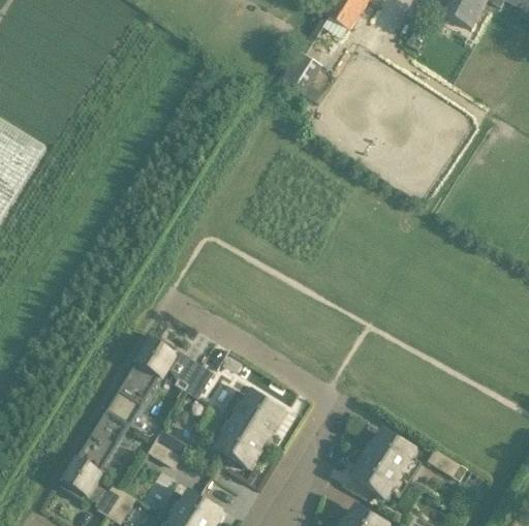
[(329,0),(321,12),(350,31),(369,0),(329,0)]
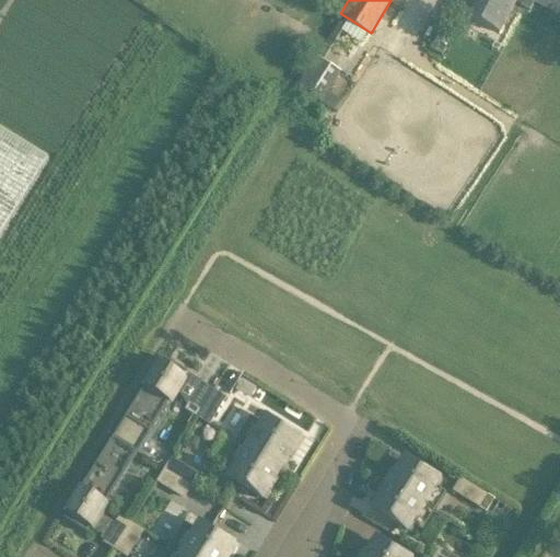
[(463,10),(463,11),(499,32),(500,30),(499,30),(515,0),(529,8),(534,0),(559,13),(559,0),(469,0),(464,11),(463,10)]
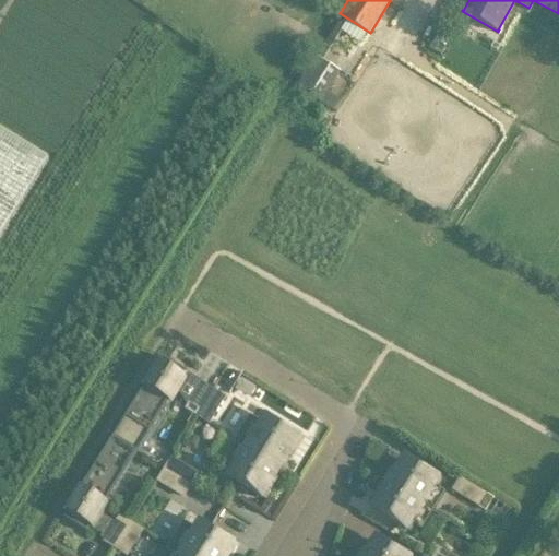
[(295,86),(320,103),(340,70),(314,55),(295,86)]
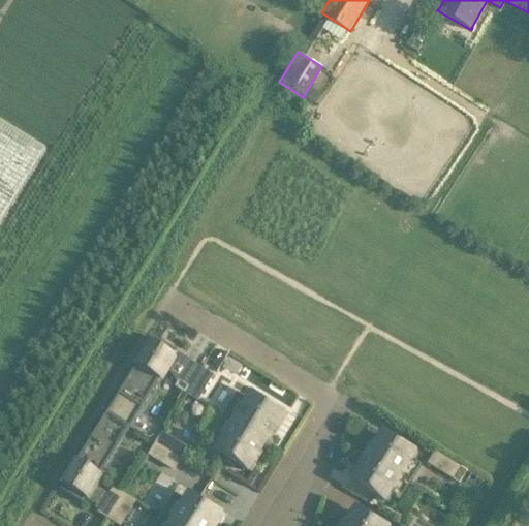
[(0,222),(45,149),(0,119),(0,222)]
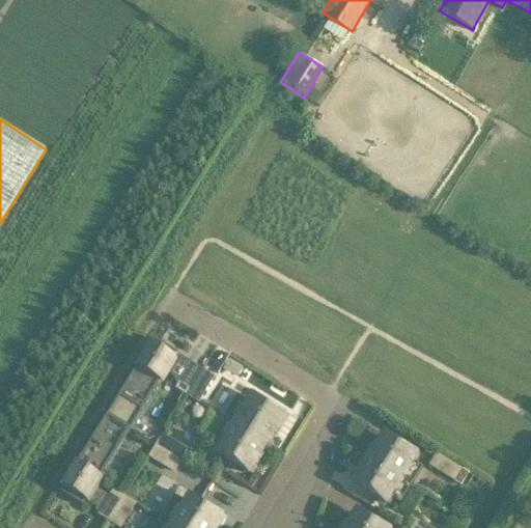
[(118,394),(141,409),(177,351),(154,337),(118,394)]
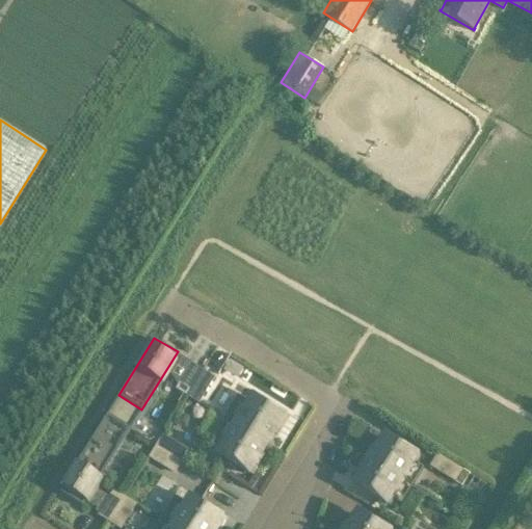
[(177,387),(187,394),(201,372),(190,365),(177,387)]
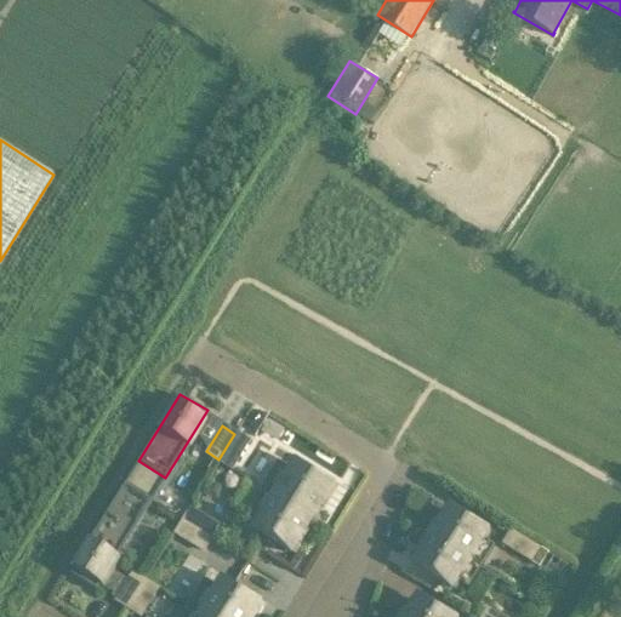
[(248,441),(234,434),(218,460),(232,467),(248,441)]
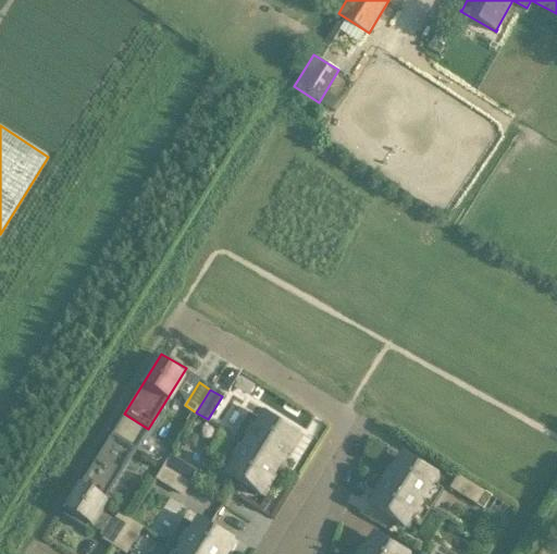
[(234,435),(280,464),(296,436),(262,416),(259,419),(248,413),(234,435)]
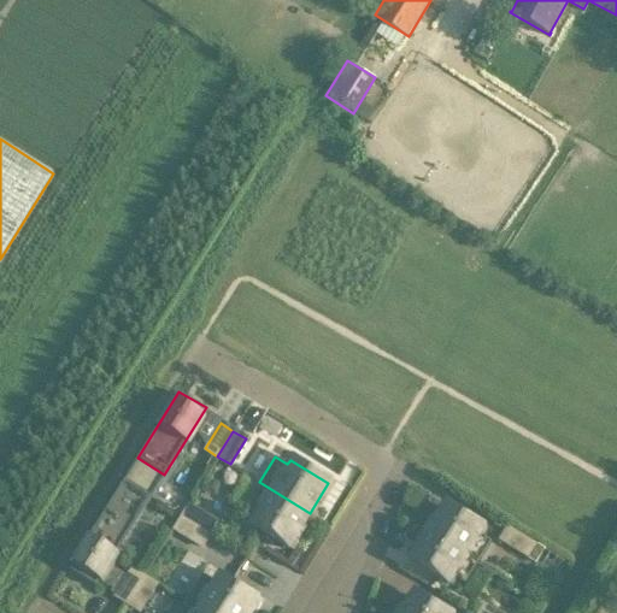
[(124,479),(69,569),(95,585),(151,496),(124,479)]
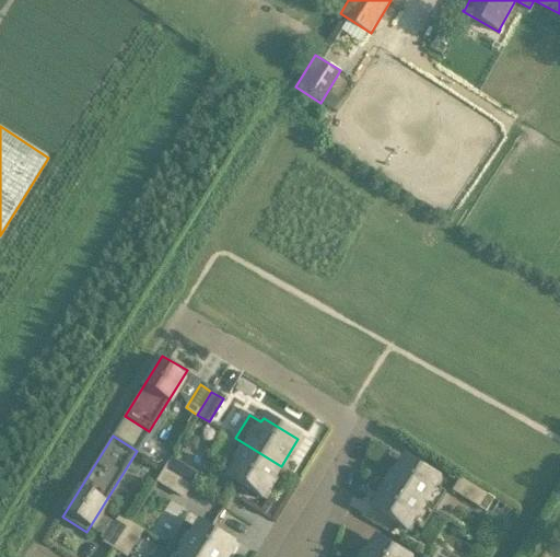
[(281,466),(235,438),(220,462),(231,468),(229,473),(264,495),(281,466)]
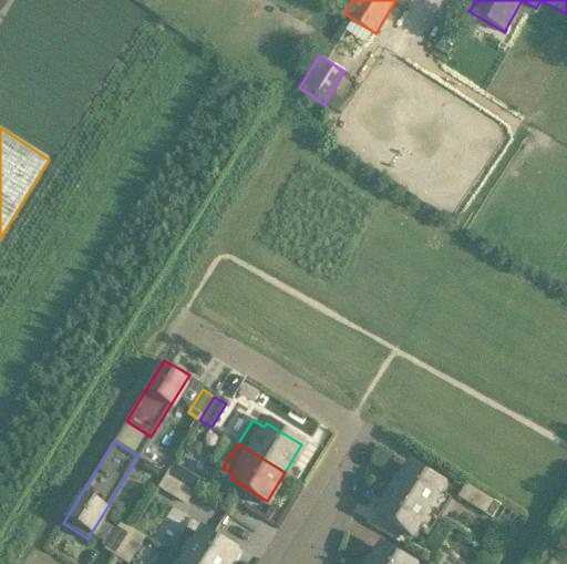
[(166,473),(189,489),(197,477),(174,462),(166,473)]
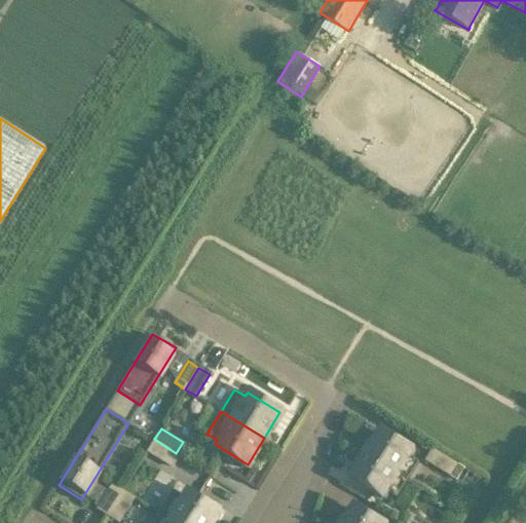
[(364,452),(408,479),(418,461),(408,455),(410,451),(377,431),(364,452)]
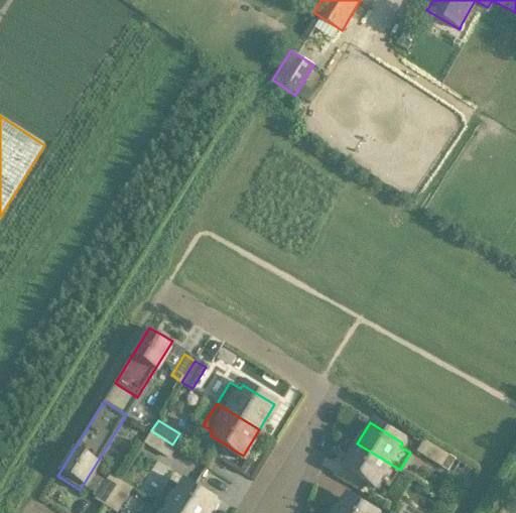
[(165,455),(172,444),(151,430),(144,441),(165,455)]
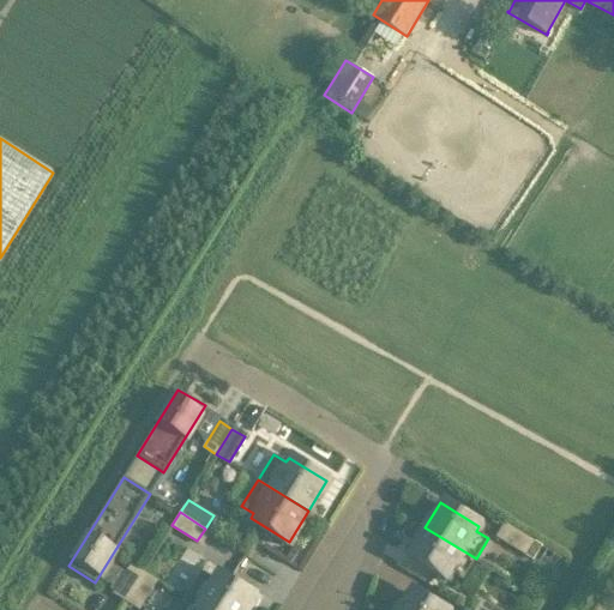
[(509,524),(500,537),(525,553),(534,541),(509,524)]
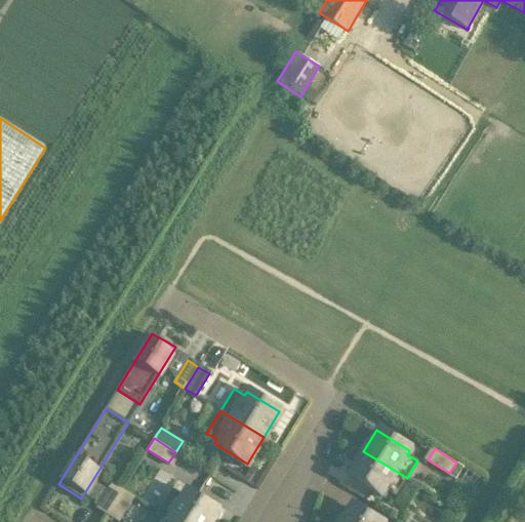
[(396,496),(407,478),(363,451),(350,473),(382,493),(385,490),(396,496)]
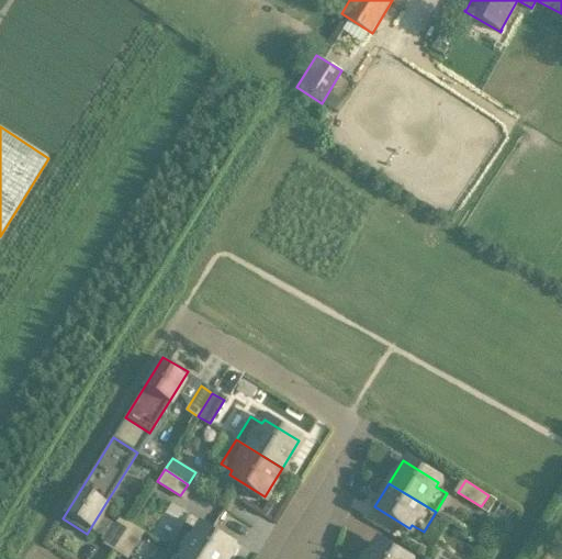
[(105,539),(117,546),(132,523),(120,516),(105,539)]
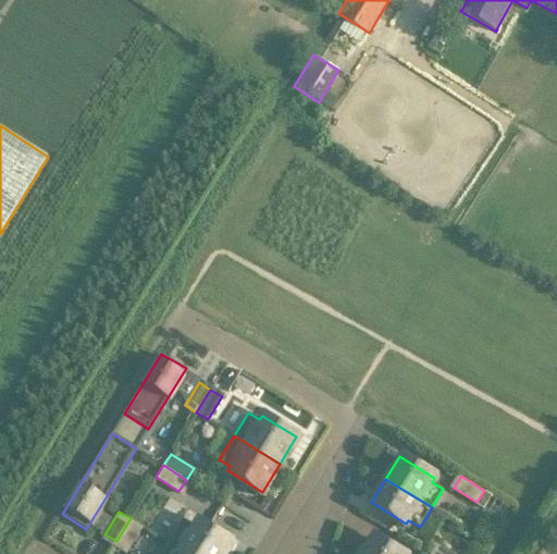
[(141,526),(131,518),(116,541),(127,549),(141,526)]
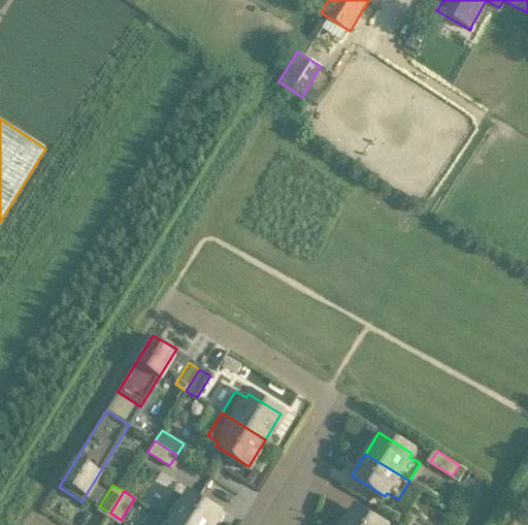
[(159,514),(177,524),(211,524),(219,515),(186,494),(184,498),(173,491),(159,514)]
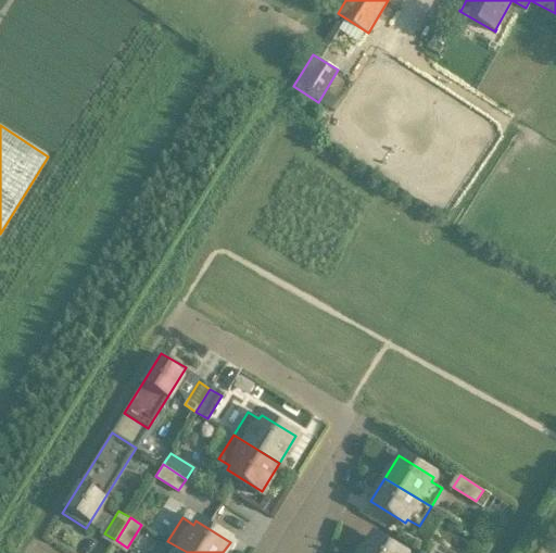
[(399,552),(371,536),(359,552),(399,552)]
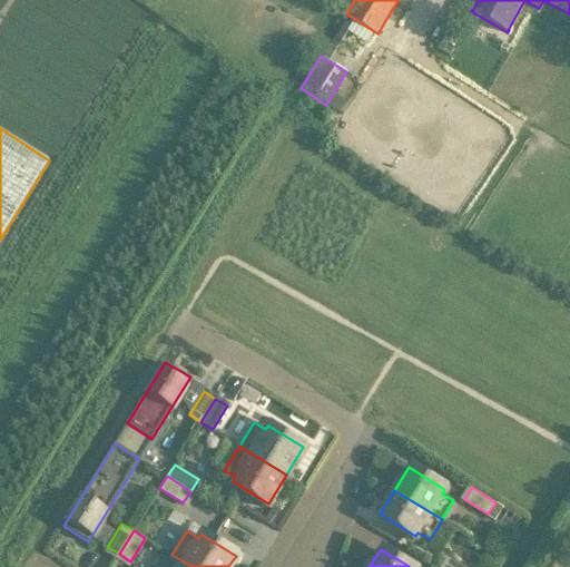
[(192,566),(172,555),(164,566),(192,566)]
